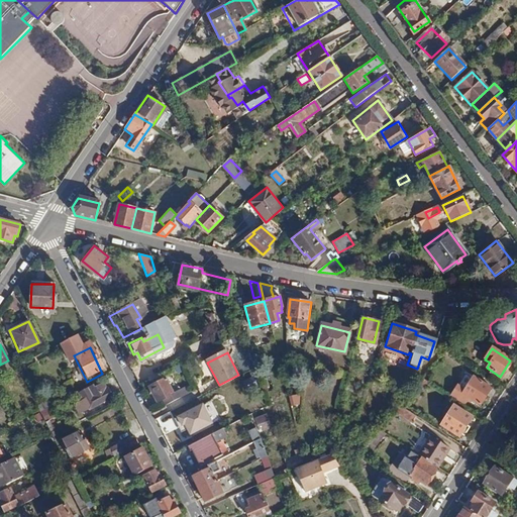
[(479,405),(489,388),(466,374),(451,398),(462,405),(466,400),(470,402),(471,400),(479,405)]
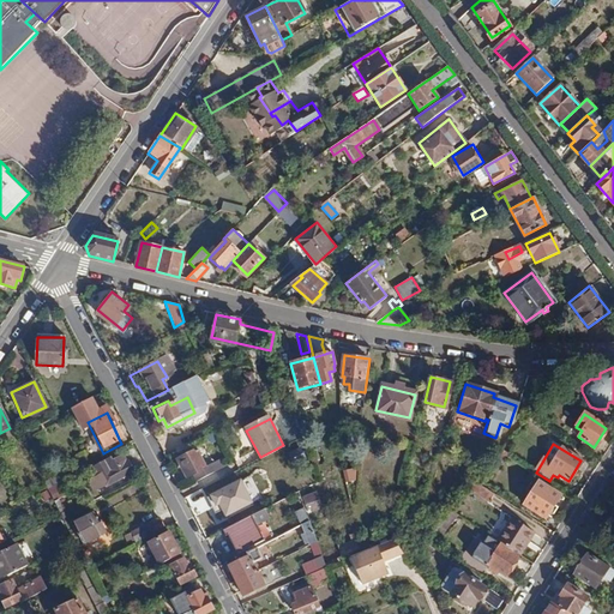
[(509,455),(500,450),(495,456),(505,461),(509,455)]
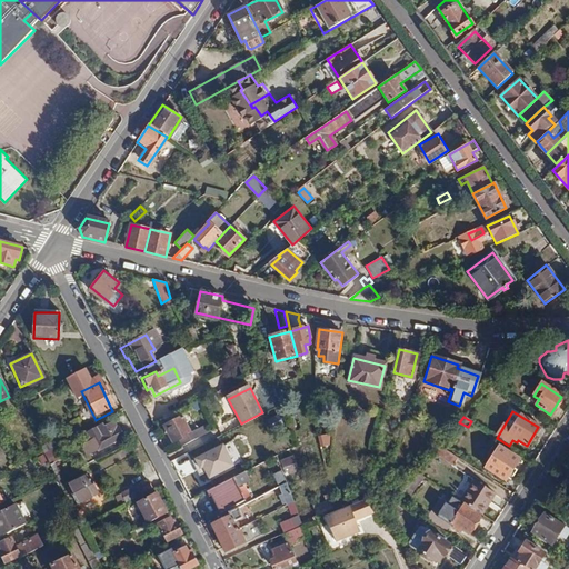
[(175,437),(182,450),(199,441),(196,433),(191,436),(182,420),(165,429),(169,439),(175,437)]
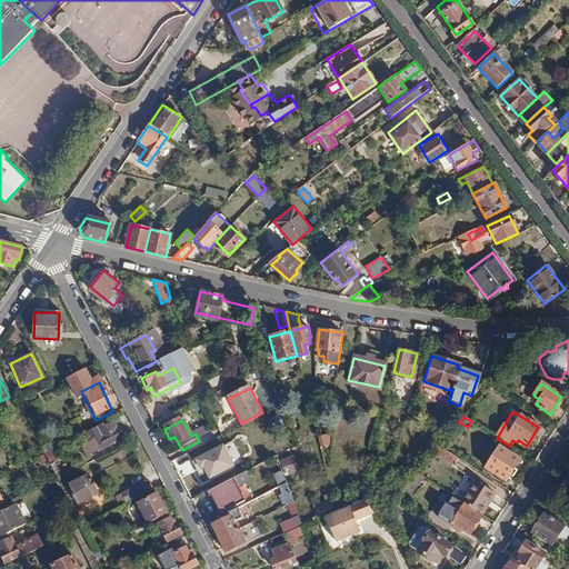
[(88,431),(97,450),(123,437),(118,427),(115,429),(111,422),(101,427),(100,425),(88,431)]
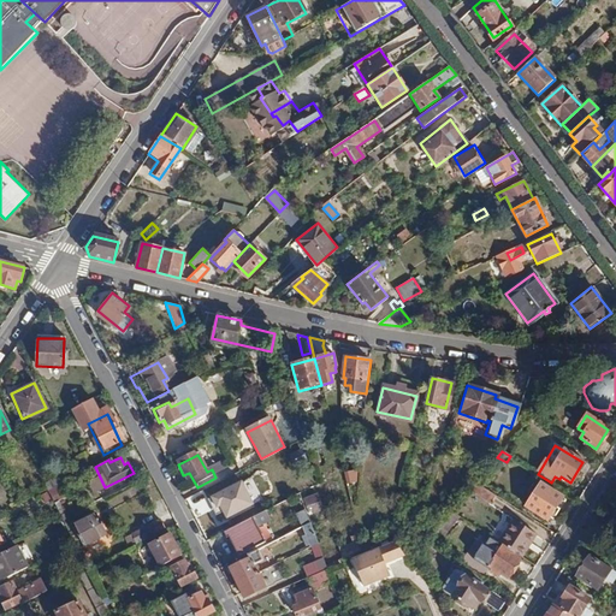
[(495,496),(475,484),(468,492),(489,505),(495,496)]
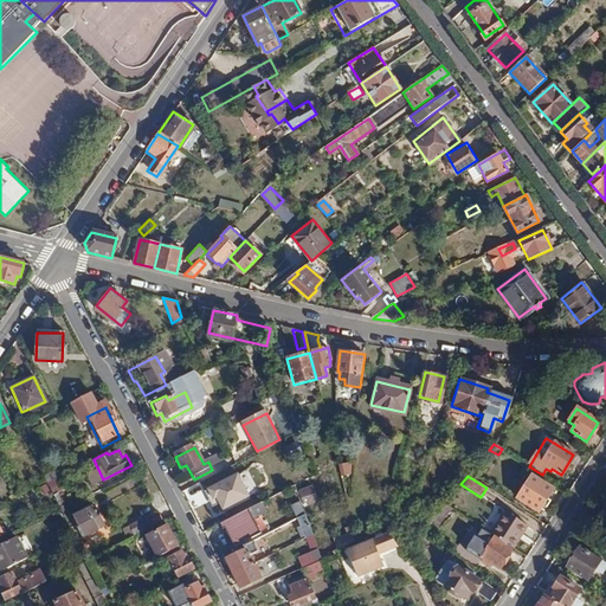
[(552,490),(532,476),(516,498),(536,513),(552,490)]
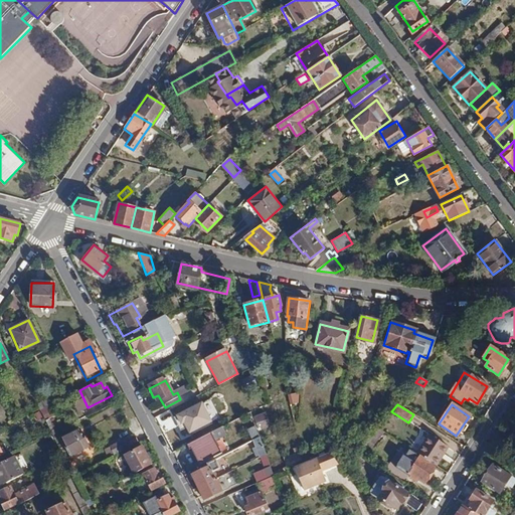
[(45,406),(35,410),(38,415),(47,410),(45,406)]
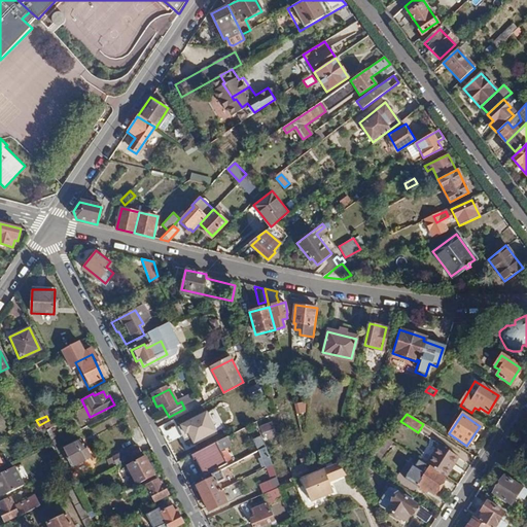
[(192,420),(175,429),(185,450),(203,441),(192,420)]
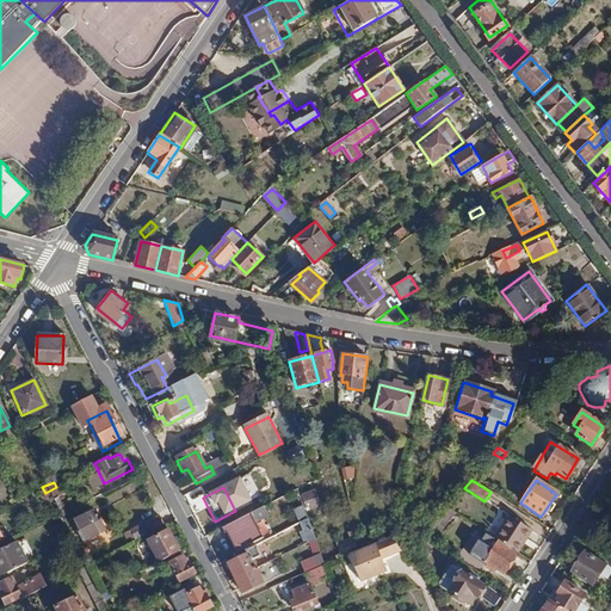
[(314,495),(303,499),(307,510),(318,506),(314,495)]
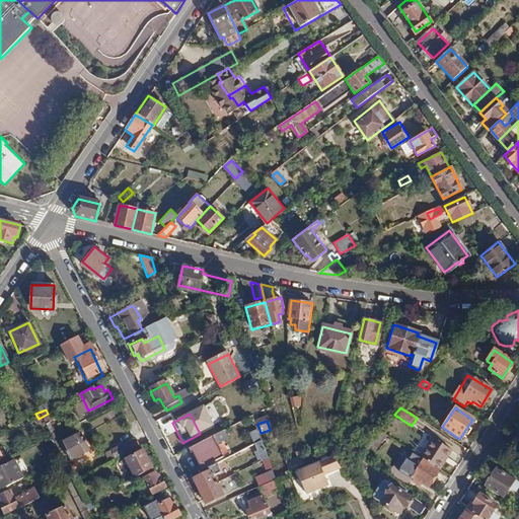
[(47,426),(43,428),(52,448),(56,446),(47,426)]
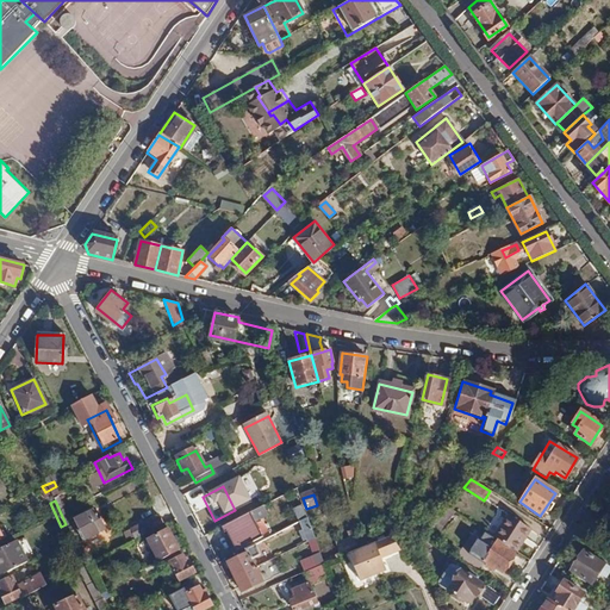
[(298,518),(307,515),(303,504),(294,508),(298,518)]
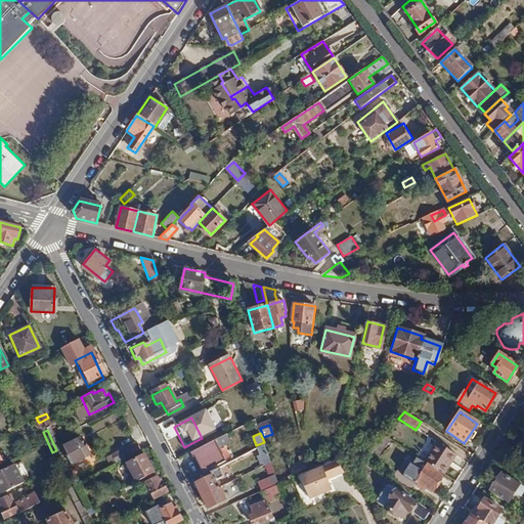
[(384,436),(372,450),(377,455),(390,440),(384,436)]
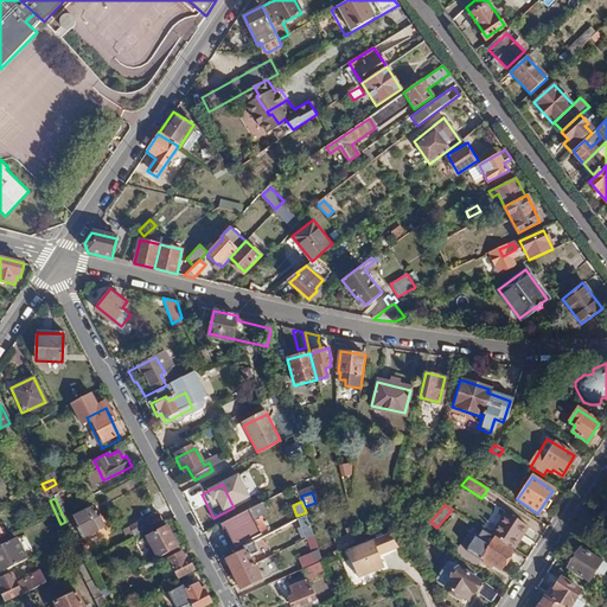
[(91,506),(70,517),(81,537),(102,526),(91,506)]
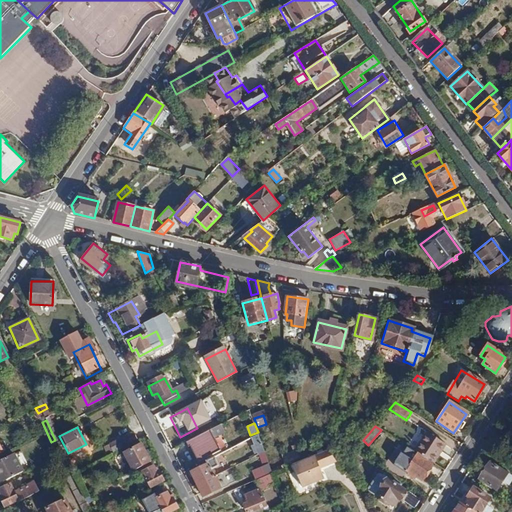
[(221,436),(217,429),(185,445),(188,451),(191,449),(199,465),(214,457),(209,449),(204,452),(201,446),(221,436)]
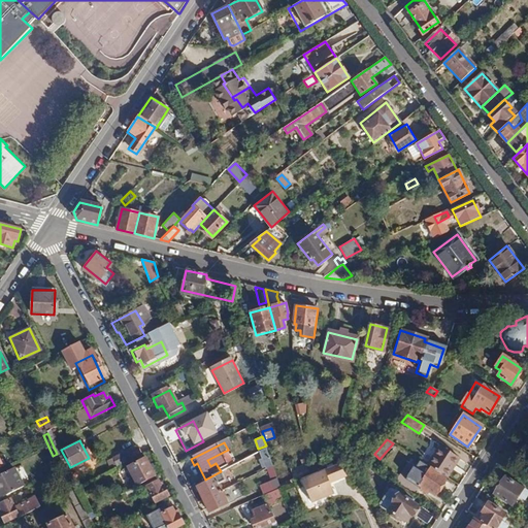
[(459,458),(439,446),(427,465),(447,477),(459,458)]
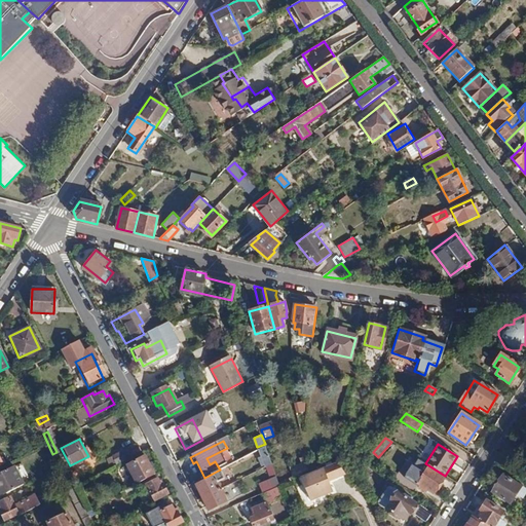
[(136,449),(112,461),(115,468),(140,457),(136,449)]
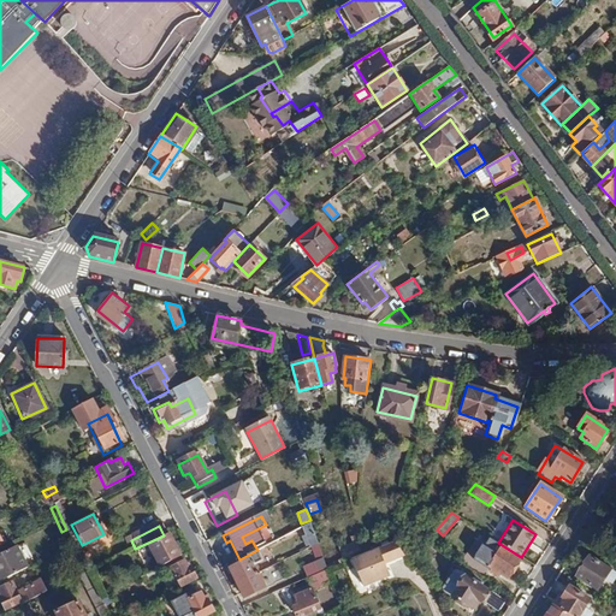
[(171,540),(149,551),(160,572),(182,561),(171,540)]
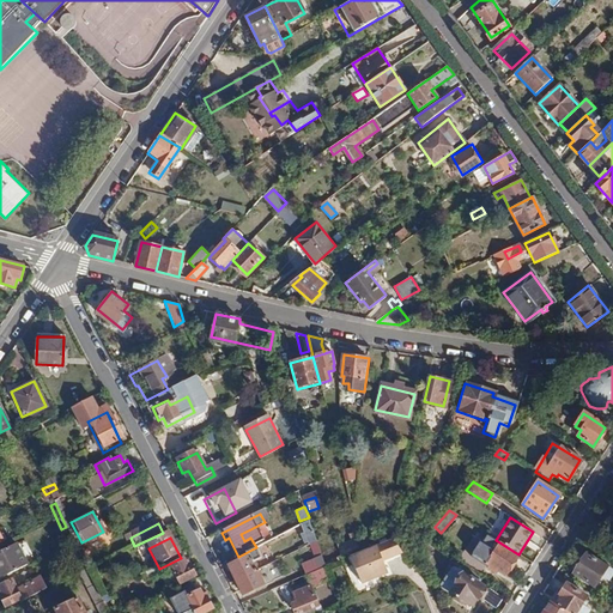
[(390,539),(349,556),(362,587),(388,575),(383,563),(404,554),(390,539)]
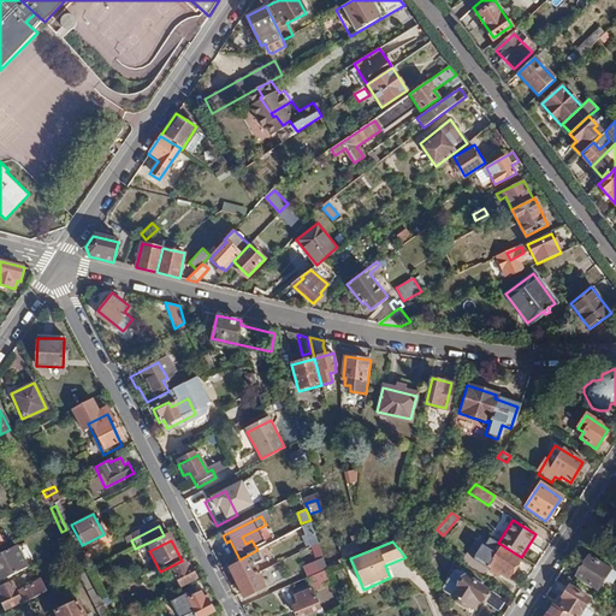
[(326,569),(317,545),(303,551),(309,562),(302,567),(307,579),(326,569)]
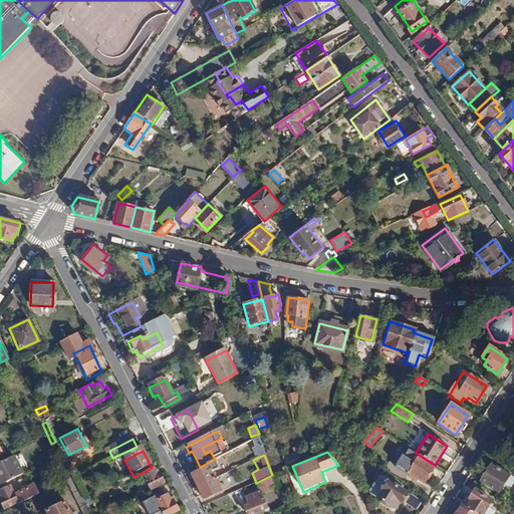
[(422,483),(433,466),(418,456),(407,473),(422,483)]
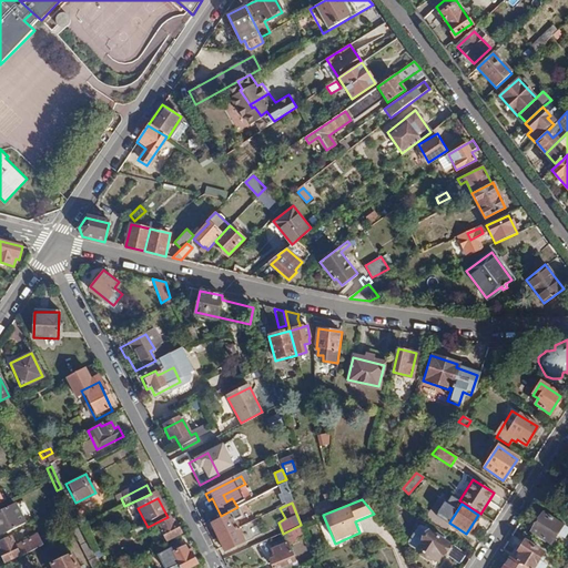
[(14,505),(0,511),(0,534),(23,523),(14,505)]
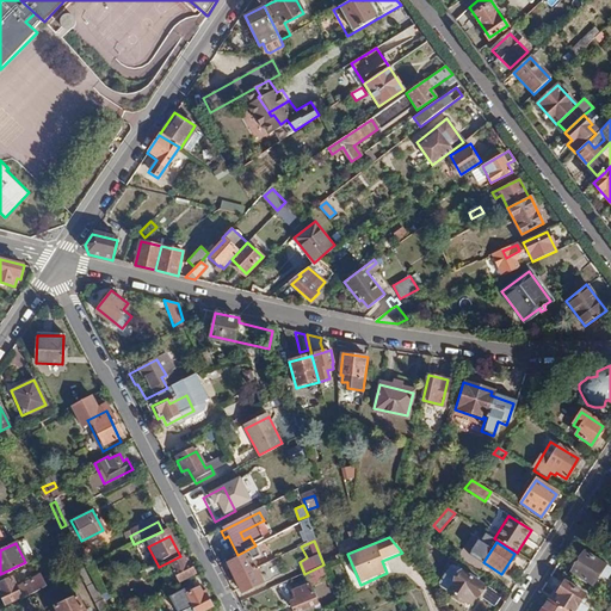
[(255,572),(252,565),(261,560),(255,549),(236,560),(238,562),(228,568),(235,582),(255,572)]
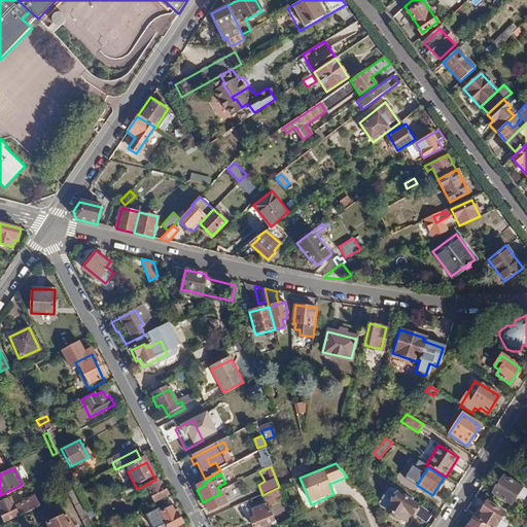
[(526,494),(526,490),(504,476),(493,493),(512,504),(518,494),(525,499),(526,494)]
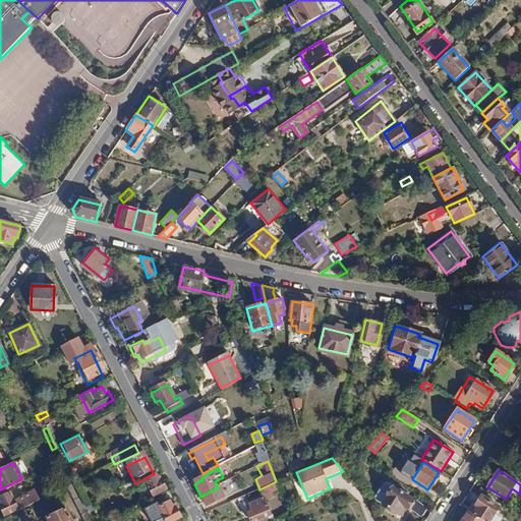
[(159,478),(146,484),(153,500),(166,494),(159,478)]
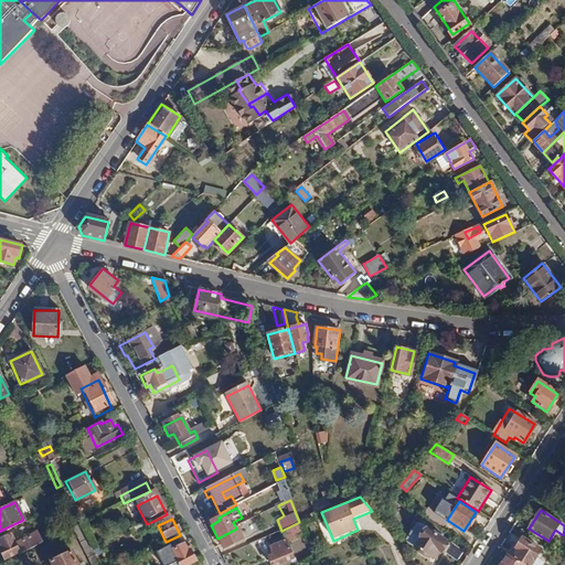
[(236,529),(217,539),(223,551),(243,542),(236,529)]
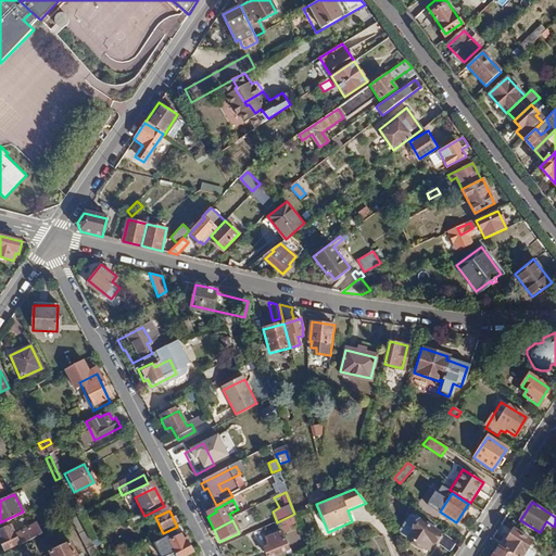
[(440,532),(419,520),(407,539),(422,548),(424,546),(428,548),(432,542),(433,543),(440,532)]
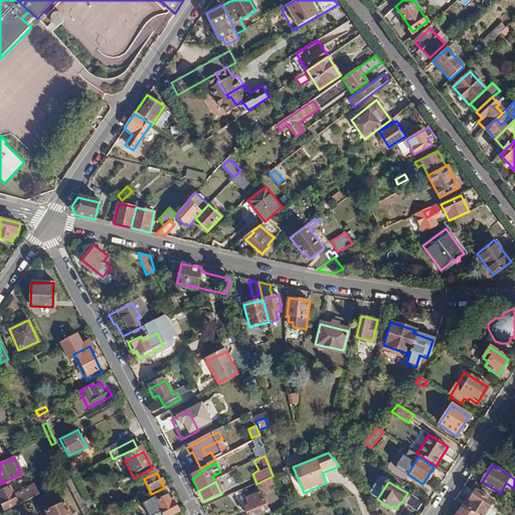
[(89,514),(72,483),(66,486),(80,514),(89,514)]
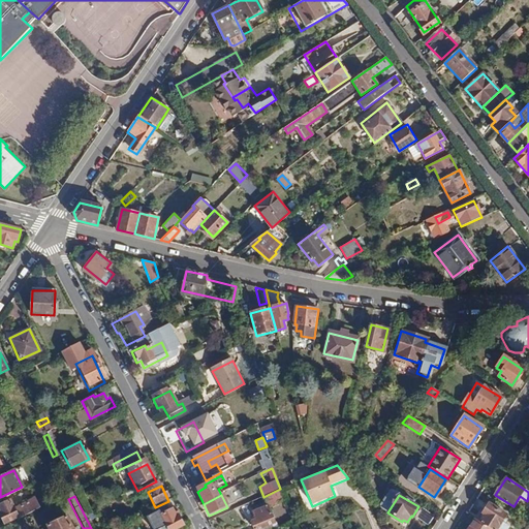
[(486,515),(480,522),(490,528),(506,528),(507,528),(501,523),(506,515),(489,503),(483,512),(486,515)]
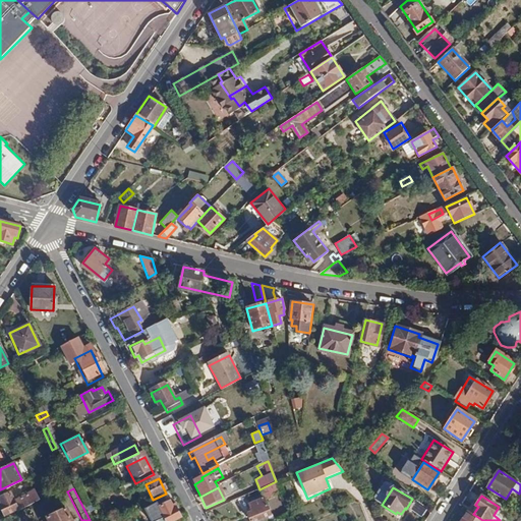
[(16,517),(38,507),(34,498),(13,508),(9,500),(0,504),(0,505),(3,511),(0,513),(4,520),(5,520),(15,515),(16,517)]
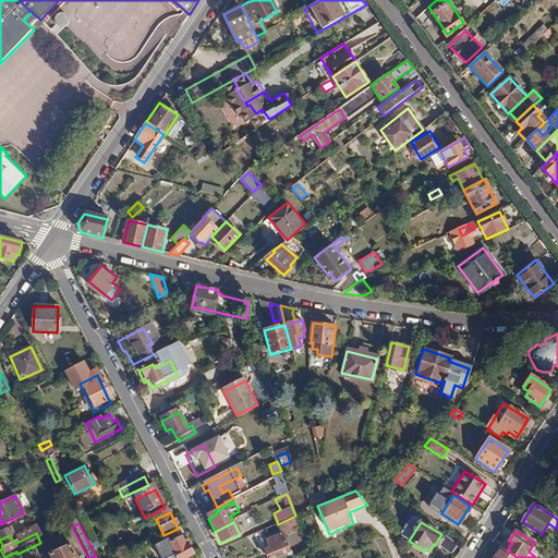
[(174,535),(159,546),(161,552),(172,547),(177,557),(193,557),(189,548),(184,549),(181,543),(178,544),(174,535)]
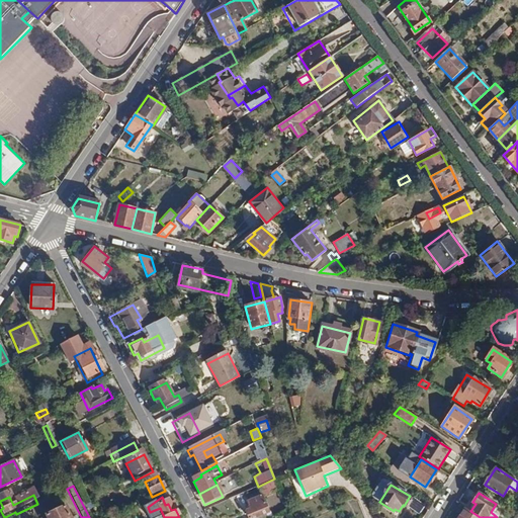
[(247,514),(248,517),(265,517),(269,516),(263,500),(248,505),(251,512),(247,514)]
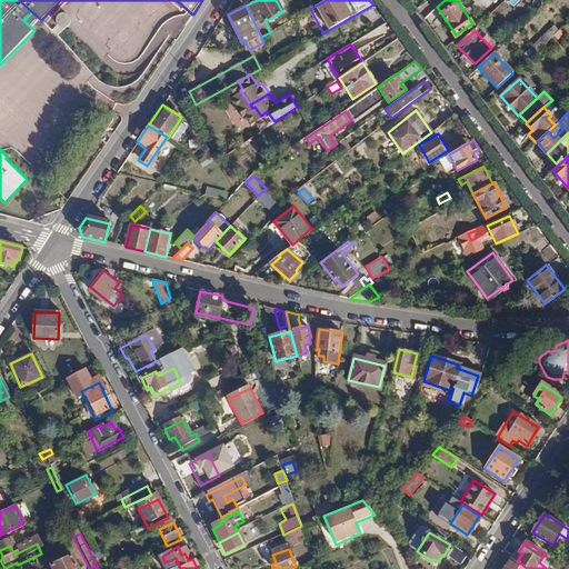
[(78,568),(72,555),(51,565),(52,568),(78,568)]
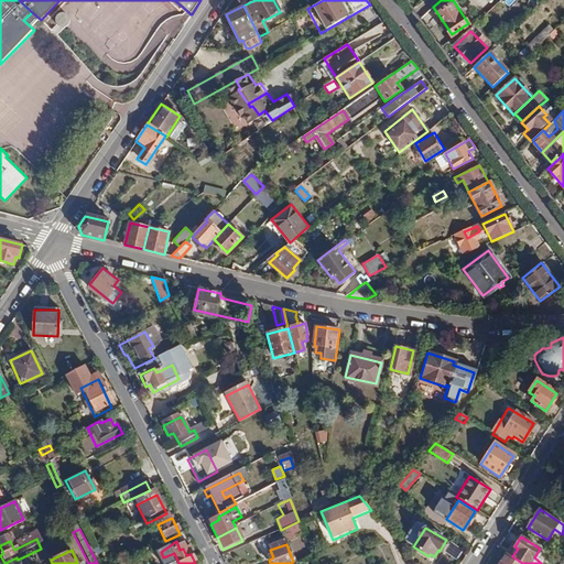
[(522,563),(512,556),(507,553),(498,563),(522,563)]
